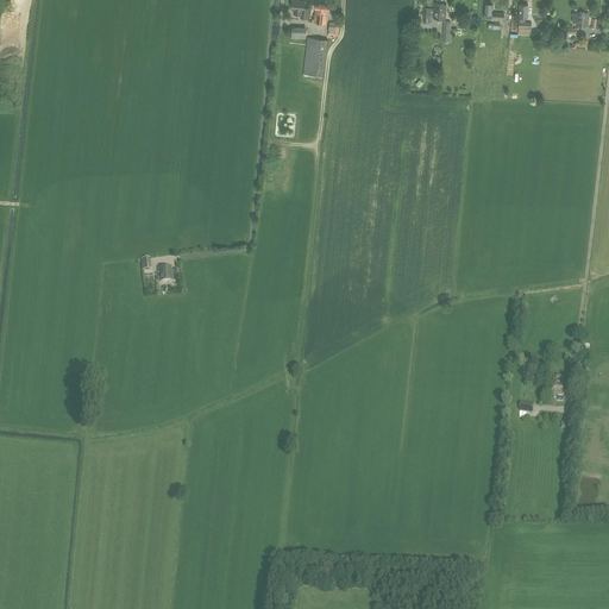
[(306,1),(293,0),(292,4),(290,5),(290,7),(292,8),(292,10),(294,10),(294,14),(301,14),(301,18),(308,19),(309,8),(305,7),(306,1)]
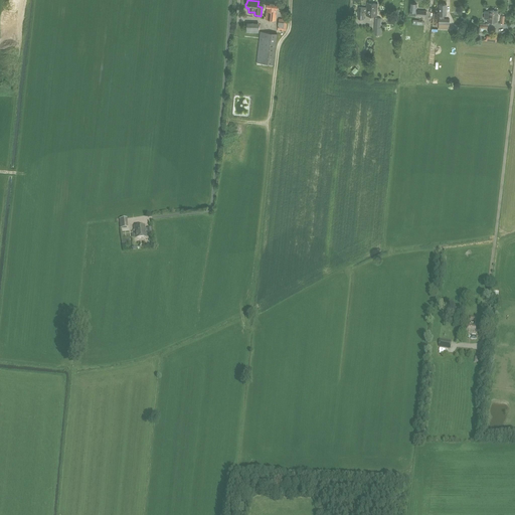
[(267,7),(268,7),(266,18),(276,20),(278,8),(279,4),(278,4),(277,3),(275,2),(274,3),(268,2),(267,7)]
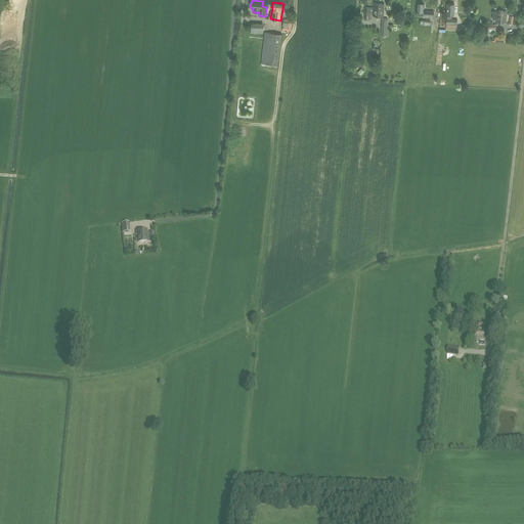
[(364,19),(370,19),(370,12),(373,12),(373,15),(384,16),(385,3),(374,3),(373,7),(365,7),(364,19)]
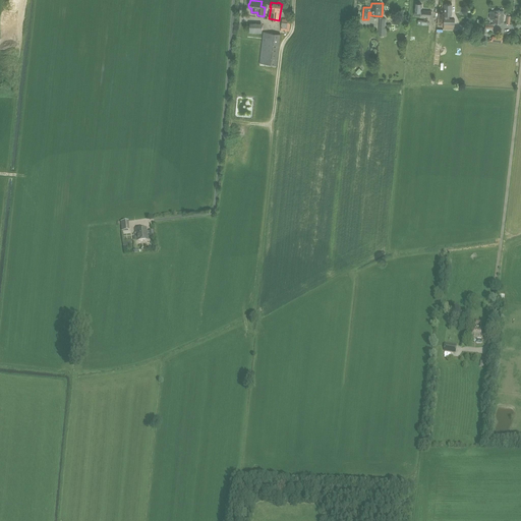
[(420,15),(422,15),(422,12),(420,12),(421,4),(415,3),(414,11),(414,15),(420,15)]
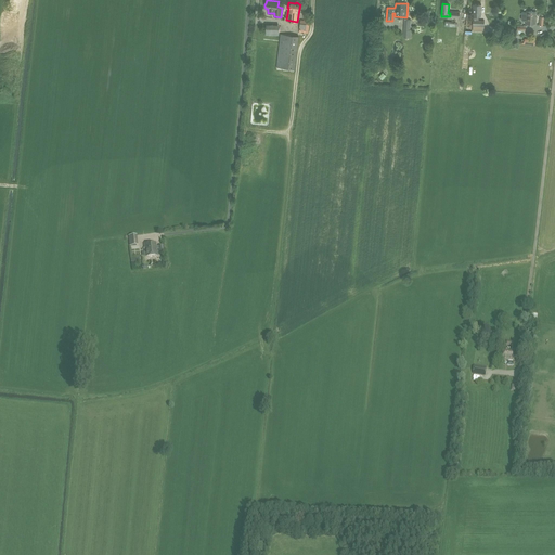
[(483,4),(475,4),(474,18),(483,18),(483,4)]
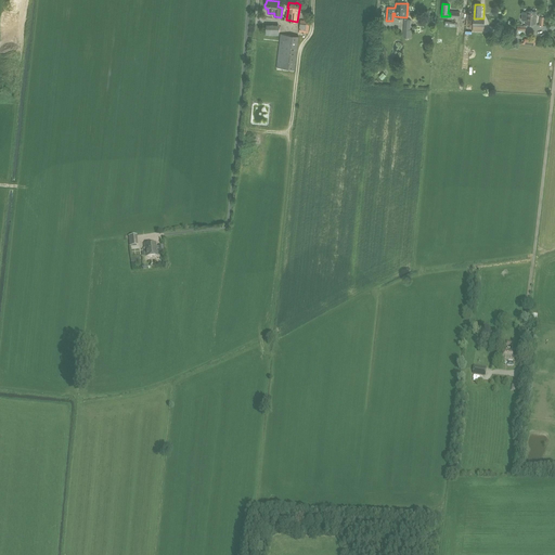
[(526,24),(536,24),(537,11),(527,11),(527,12),(523,12),(521,20),(526,20),(526,24)]
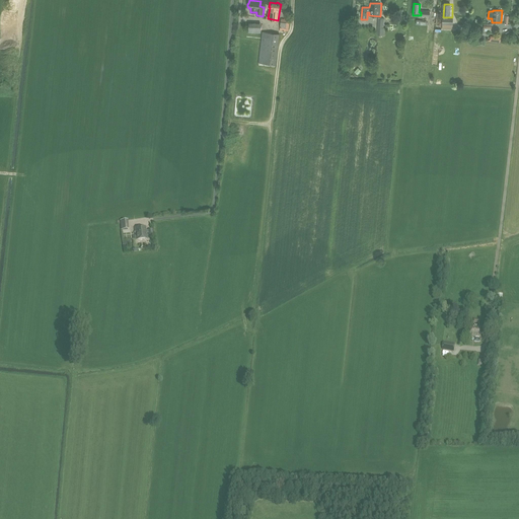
[(281,18),(280,30),(288,31),(290,19),(281,18)]
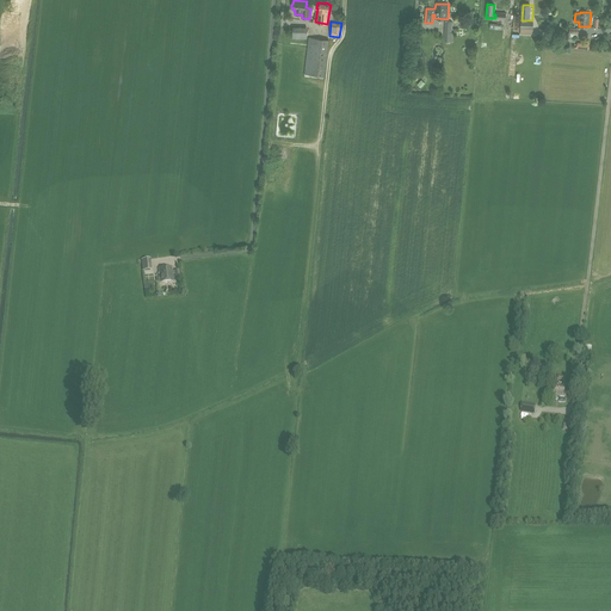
[(522,24),(523,35),(535,34),(535,23),(522,24)]
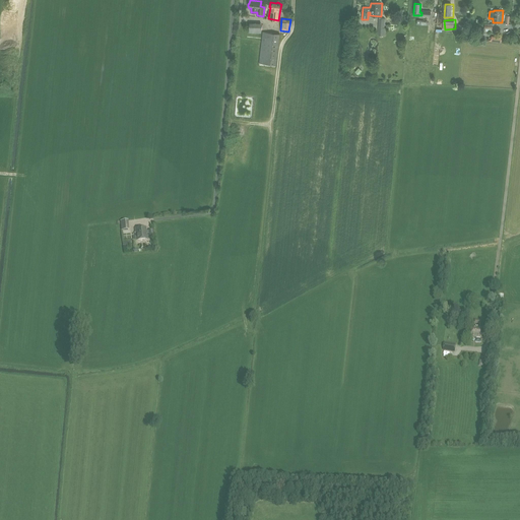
[(249,33),(261,34),(261,24),(249,24),(249,33)]
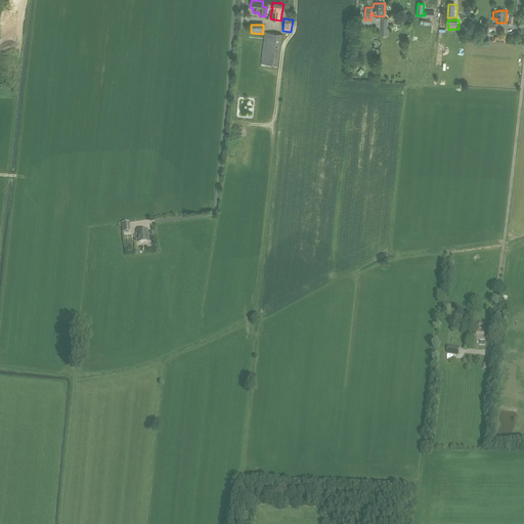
[(261,63),(278,66),(282,34),(264,32),(261,63)]
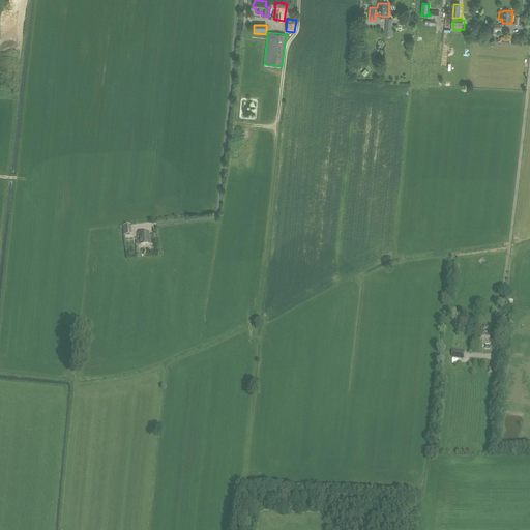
[(130,224),(122,225),(123,235),(131,234),(130,224)]
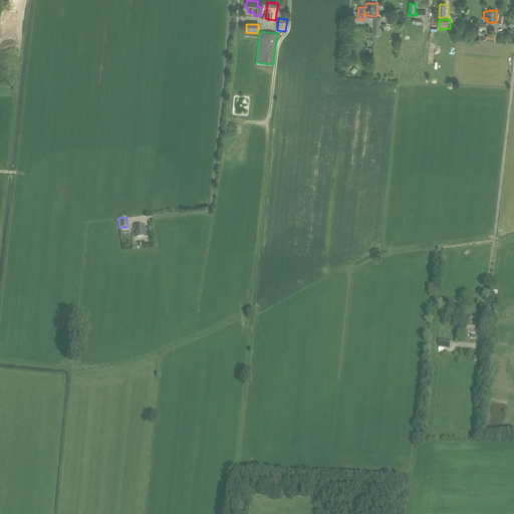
[(145,225),(134,226),(135,235),(134,235),(135,238),(147,237),(145,225)]
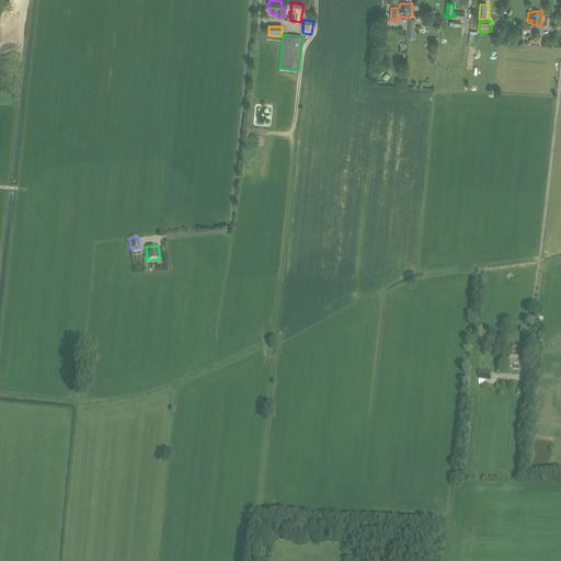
[(508,352),(507,364),(513,364),(513,369),(519,369),(519,365),(521,365),(522,353),(517,353),(517,351),(518,351),(518,345),(513,345),(513,353),(508,352)]
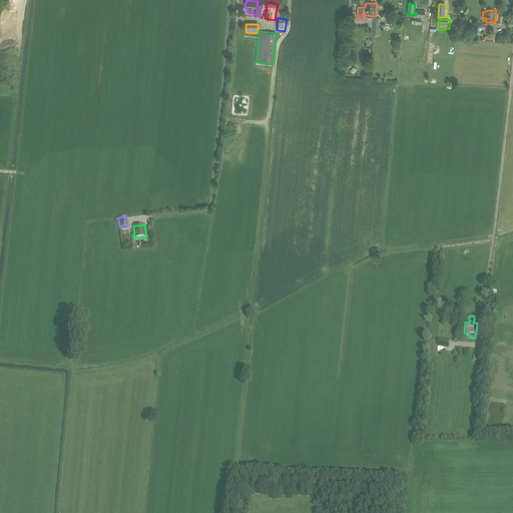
[(450,340),(439,338),(437,346),(448,348),(450,340)]
